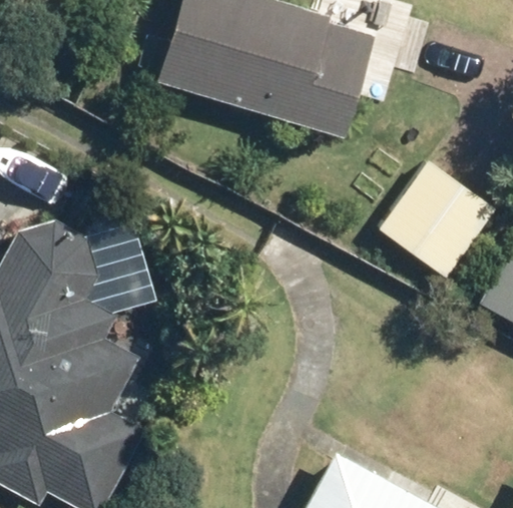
[(332,16),(278,0),(181,0),(157,80),(346,136),(376,36),(330,23),(332,16)]
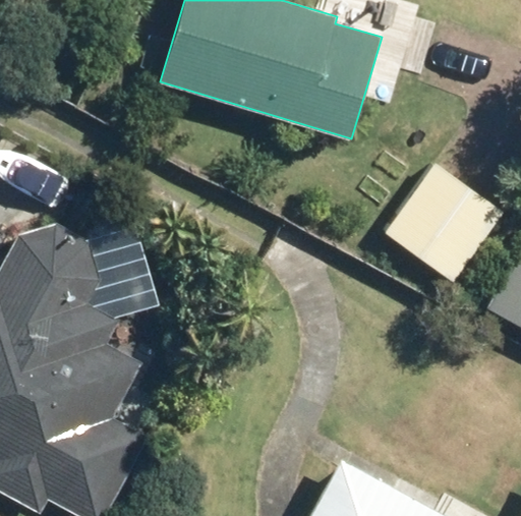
[(505,214),(436,163),(385,232),(454,283),(505,214)]
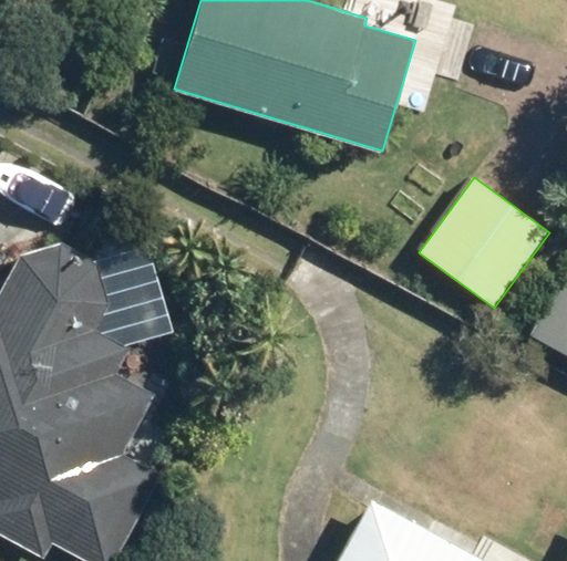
[(0,533),(44,558),(52,543),(84,560),(115,560),(162,475),(124,455),(155,395),(116,375),(131,349),(96,330),(112,304),(101,265),(63,242),(23,255),(0,294),(0,533)]
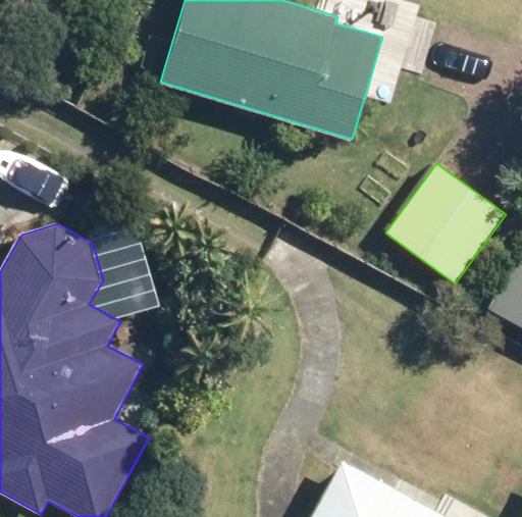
[(521,247),(488,308),(521,325),(521,247)]
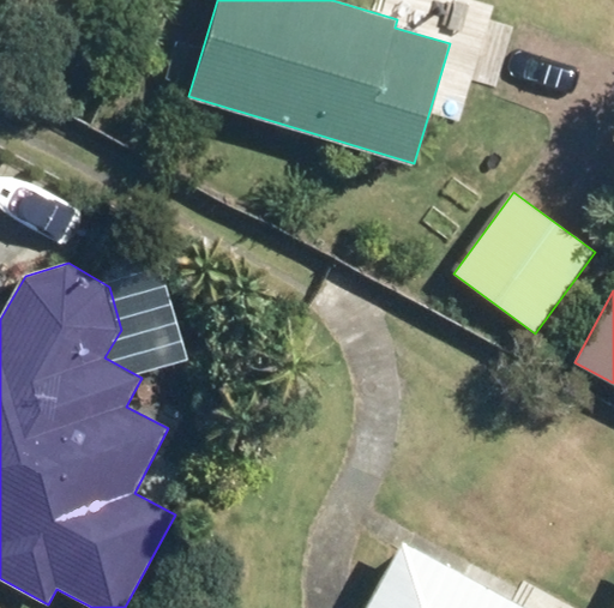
[(523,607),(402,542),(366,607),(523,607)]
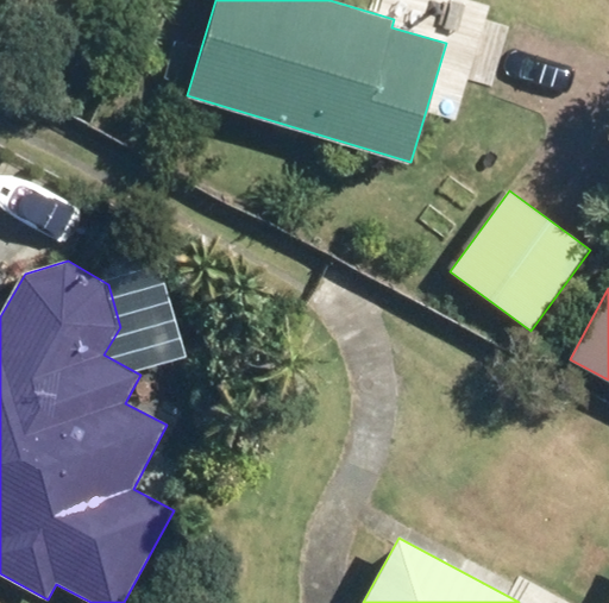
All buildings are outlined.
